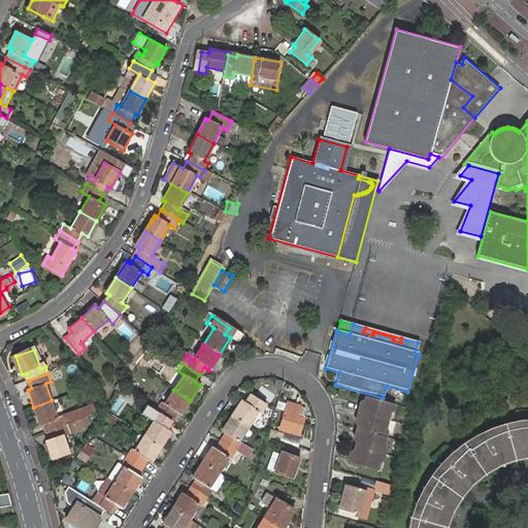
[(157,402),(152,409),(170,421),(174,414),(179,417),(190,401),(173,390),(163,406),(157,402)]
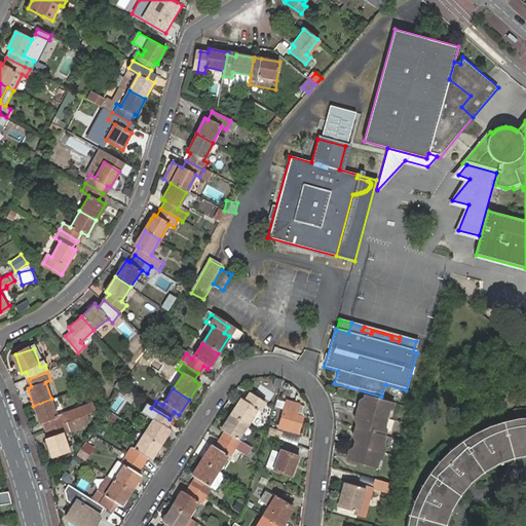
[(403,392),(389,389),(387,399),(401,402),(403,392)]
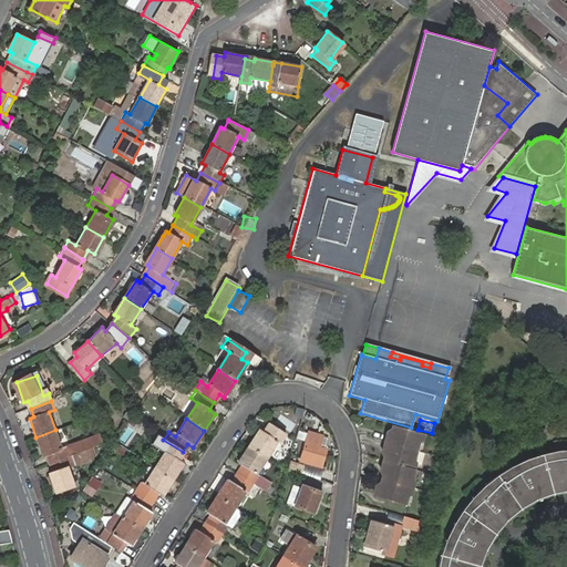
[(248,447),(265,459),(276,441),(282,446),(288,439),(269,426),(264,434),(258,432),(248,447)]
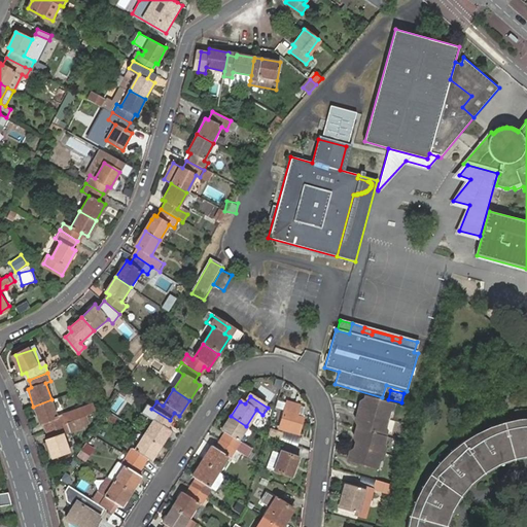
[(365,396),(362,406),(387,413),(387,412),(391,410),(393,405),(365,396)]
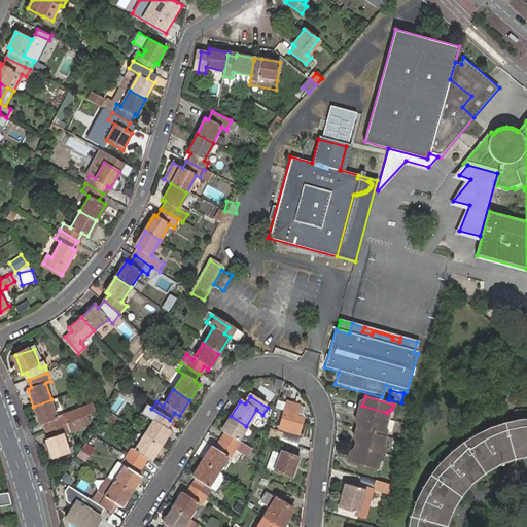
[(51,399),(33,407),(40,424),(44,423),(46,430),(86,416),(97,413),(93,402),(58,415),(51,399)]
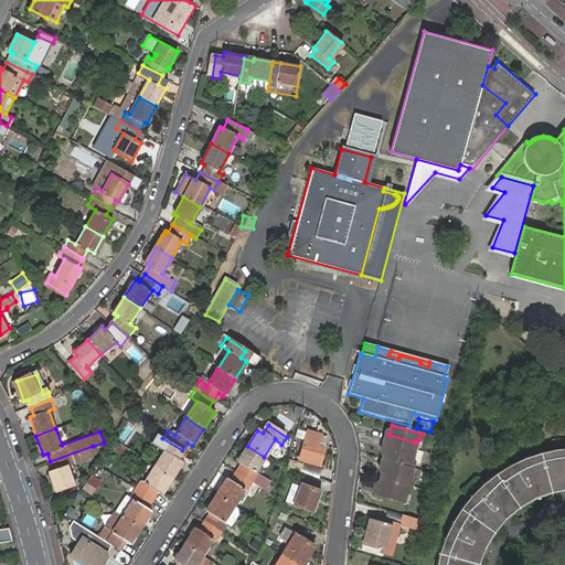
[(322,435),(308,430),(300,459),(320,466),(326,448),(319,446),(322,435)]
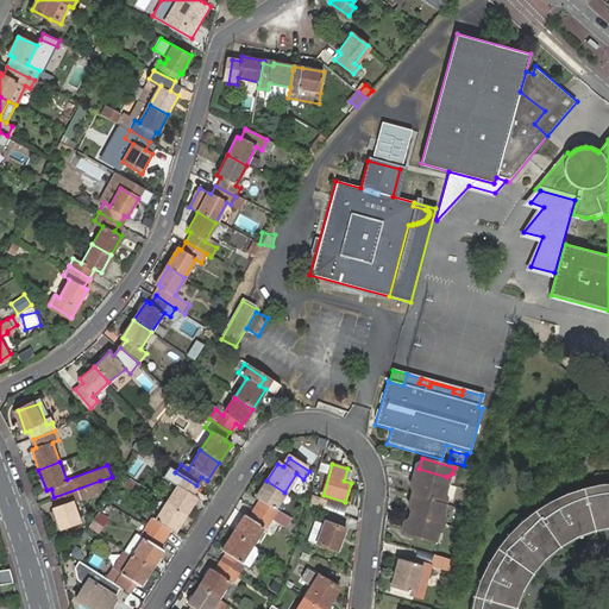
[(447,477),(415,469),(410,485),(414,487),(412,495),(409,504),(413,506),(409,516),(407,526),(403,526),(401,534),(433,544),(435,534),(441,532),(443,526),(444,519),(441,514),(444,506),(446,500),(443,494),(445,485),(447,477)]
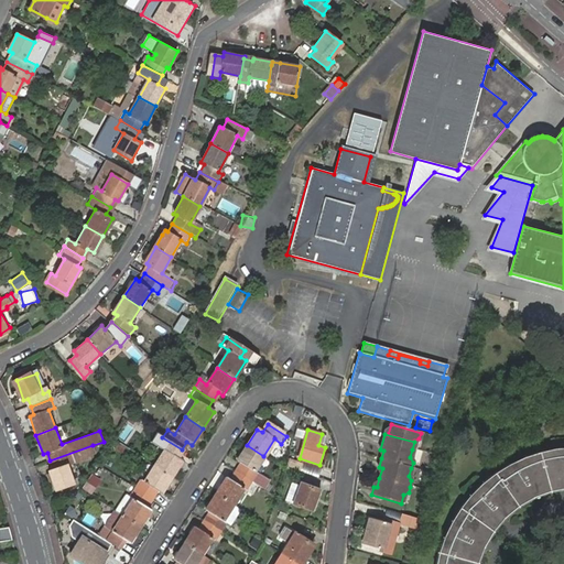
[(164,451),(154,465),(172,476),(181,461),(176,457),(182,449),(162,437),(158,445),(164,451)]
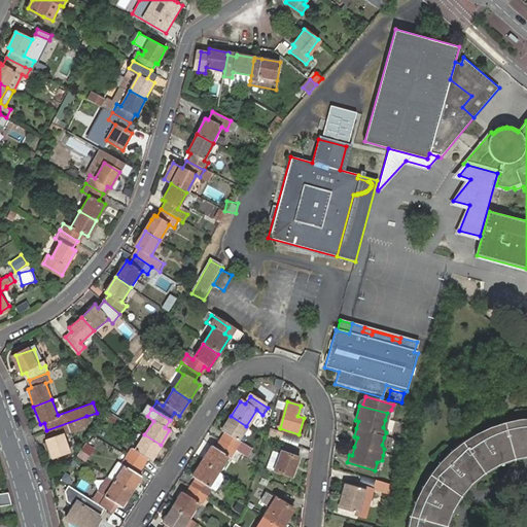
[(86,416),(46,430),(49,438),(45,440),(51,458),(70,452),(63,433),(90,424),(86,416)]
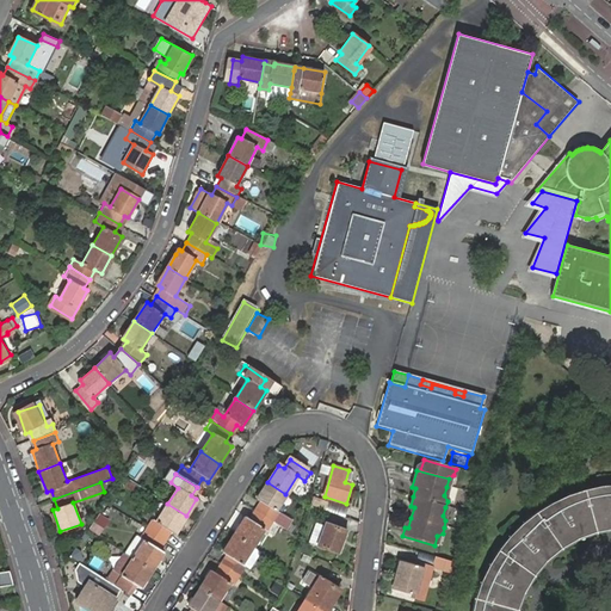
[(276,526),(288,535),(296,522),(276,508),(285,494),(267,482),(255,501),(260,504),(254,512),(276,526)]
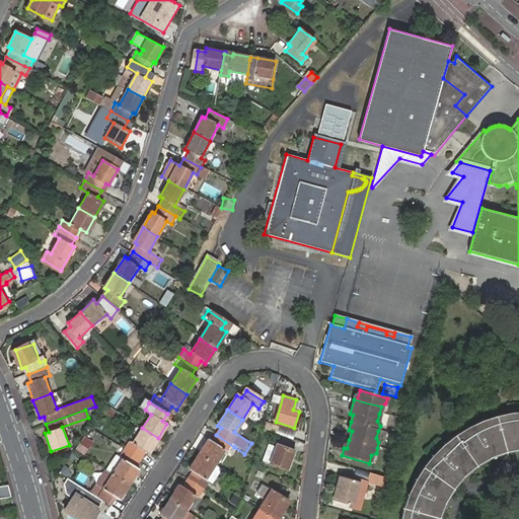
[(518,518),(518,412),(517,413),(513,413),(509,414),(506,414),(503,415),(500,416),(496,417),(493,417),(490,419),(487,420),(485,420),(482,422),(476,424),(472,426),(468,428),(464,430),(460,432),(457,435),(453,437),(448,441),(443,446),(439,450),(435,453),(432,456),(429,460),(426,464),(423,468),(421,471),(419,475),(417,477),(416,480),(414,485),(412,489),(410,492),(409,496),(406,499),(406,502),(405,504),(404,507),(403,511),(402,514),(401,518),(400,518),(442,518),(443,518),(443,516),(444,515),(444,512),(445,510),(446,508),(447,506),(448,504),(449,502),(450,500),(451,497),(453,495),(454,493),(455,491),(457,489),(459,486),(461,483),(464,479),(465,477),(468,475),(470,473),(472,471),(475,468),(478,466),(480,465),(484,463),(487,461),(489,460),(492,458),(495,457),(498,456),(502,454),(505,453),(508,452),(512,451),(515,451),(517,450),(518,450),(518,518)]
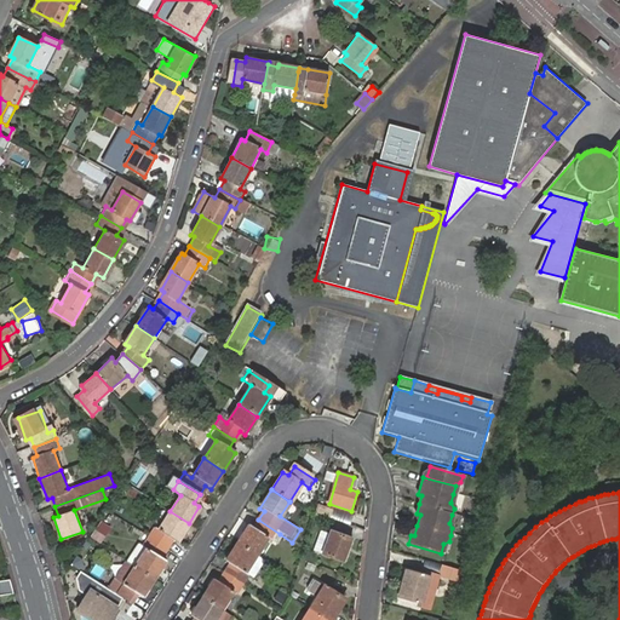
[(323,505),(320,514),(331,517),(334,509),(323,505)]
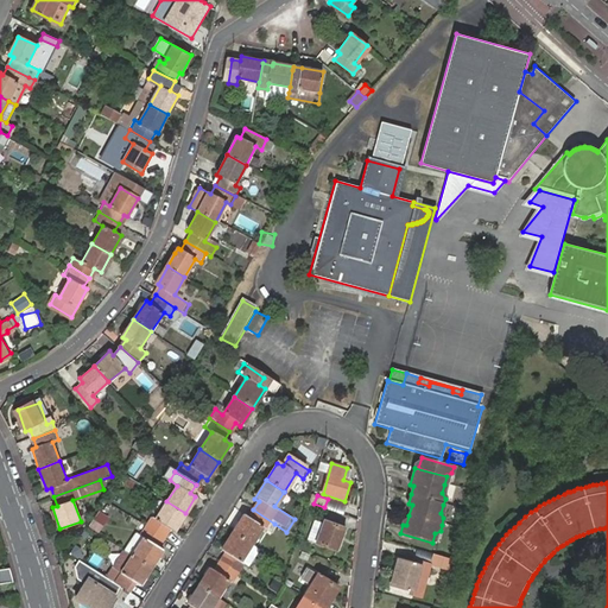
[(359,520),(360,508),(328,499),(324,507),(335,511),(335,512),(359,520)]
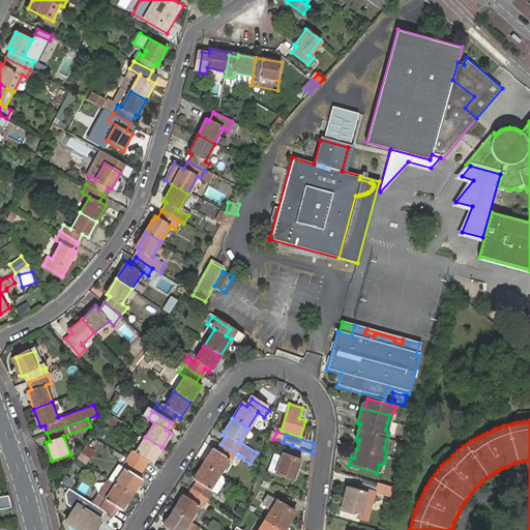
[(162,447),(145,437),(135,452),(127,448),(122,457),(141,469),(146,461),(150,464),(162,447)]
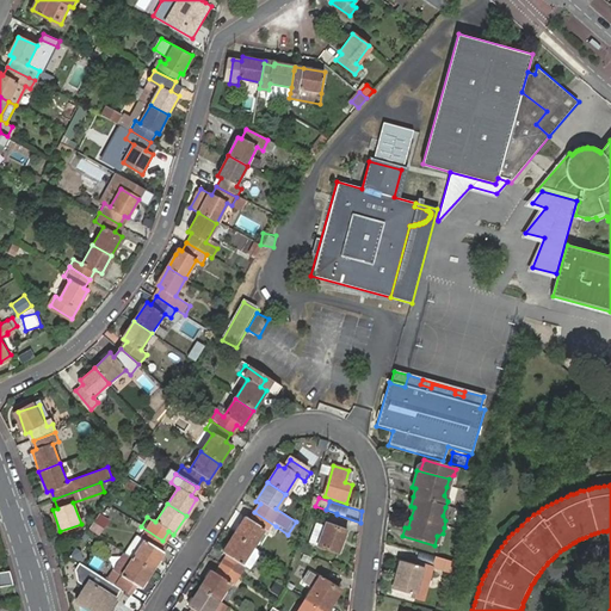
[(337,513),(326,510),(321,519),(333,523),(337,514),(337,513)]
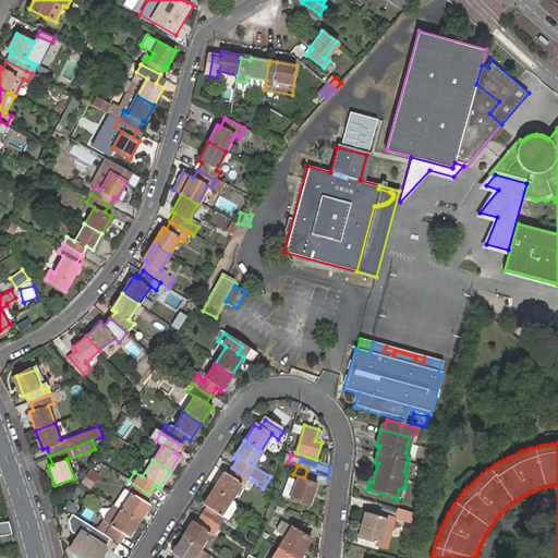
[(252,481),(232,468),(227,476),(222,474),(213,489),(229,500),(240,484),(246,489),(252,481)]
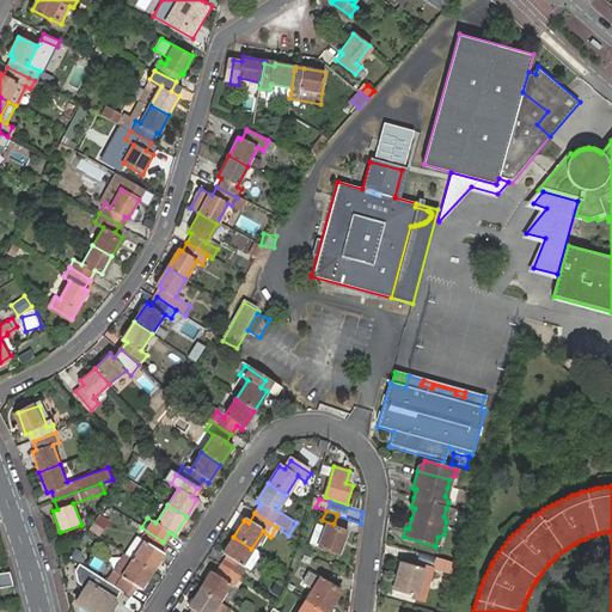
[(103,527),(95,522),(89,532),(96,537),(103,527)]
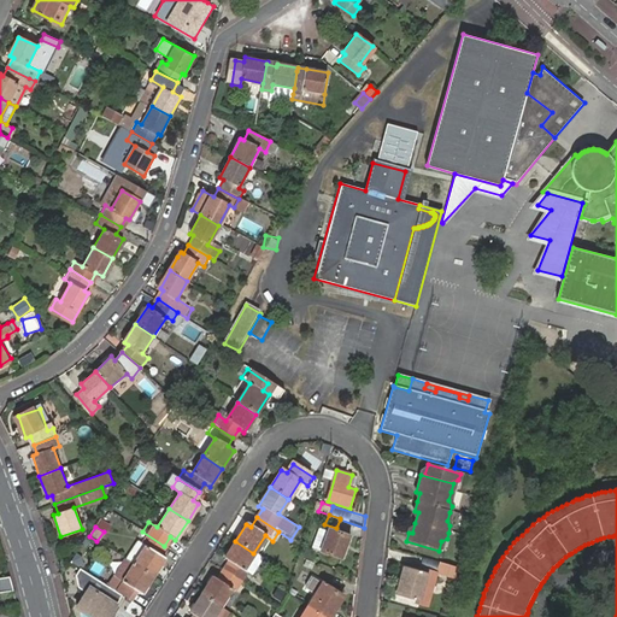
[(350,538),(330,529),(321,550),(341,559),(350,538)]
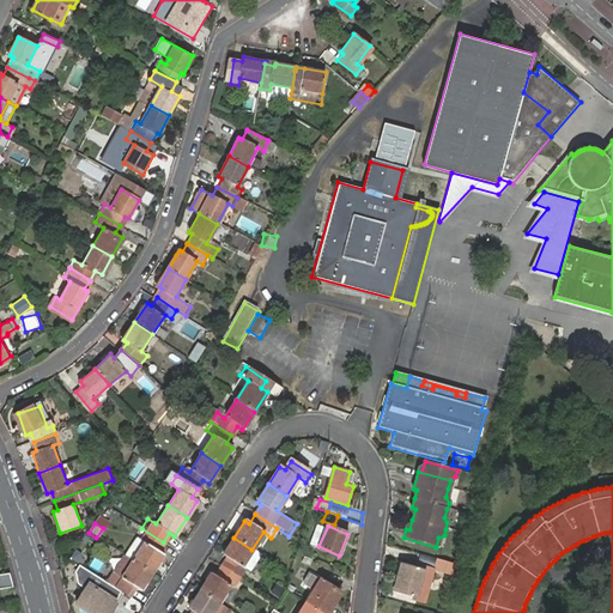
[(163,542),(141,528),(135,538),(145,542),(133,560),(151,572),(163,554),(158,551),(163,542)]
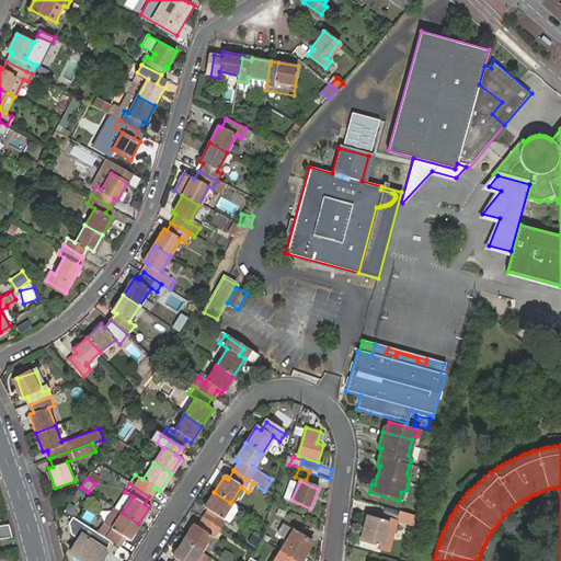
[(220,518),(230,503),(214,492),(204,507),(208,511),(203,519),(221,531),(227,523),(220,518)]
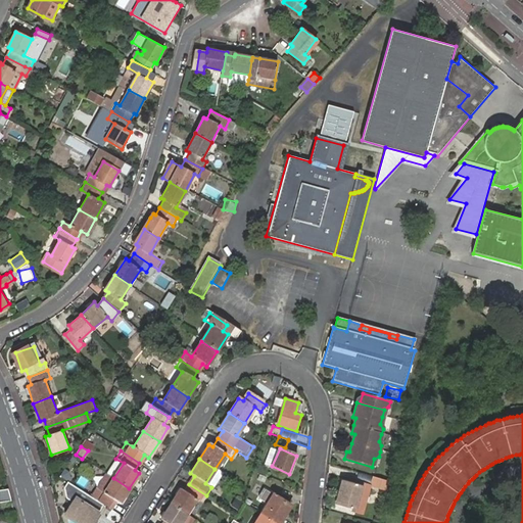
[(211,487),(222,473),(215,469),(205,483),(211,487)]
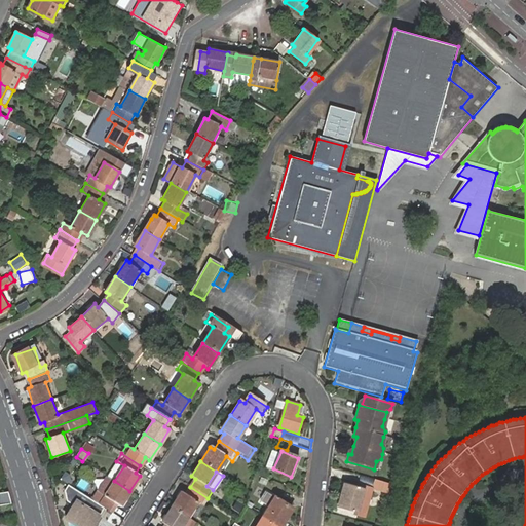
[(104,496),(114,481),(107,477),(98,491),(104,496)]
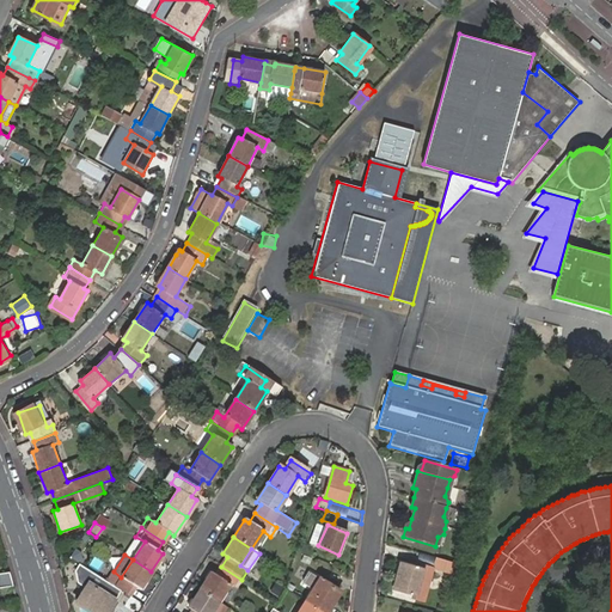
[(453,574),(456,564),(436,558),(434,568),(453,574)]
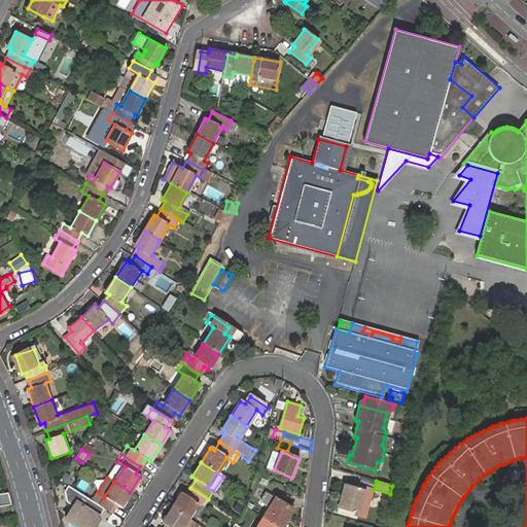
[(98,492),(93,500),(110,512),(115,504),(119,507),(130,492),(114,482),(104,497),(98,492)]
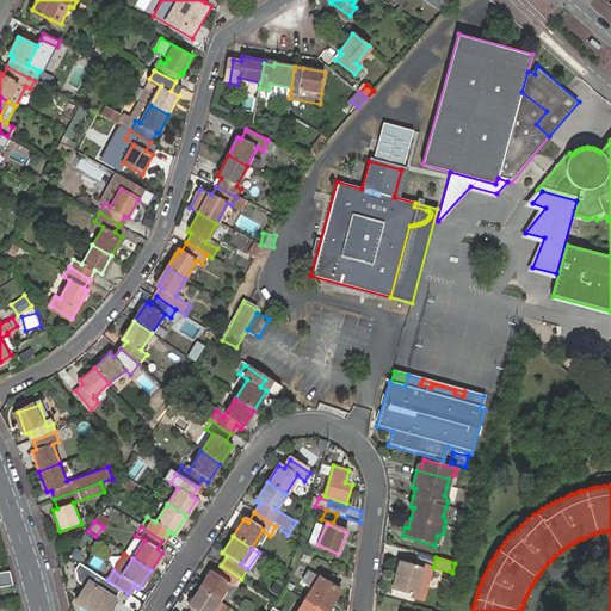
[(418,568),(399,563),(392,586),(411,592),(414,592),(421,569),(418,568)]
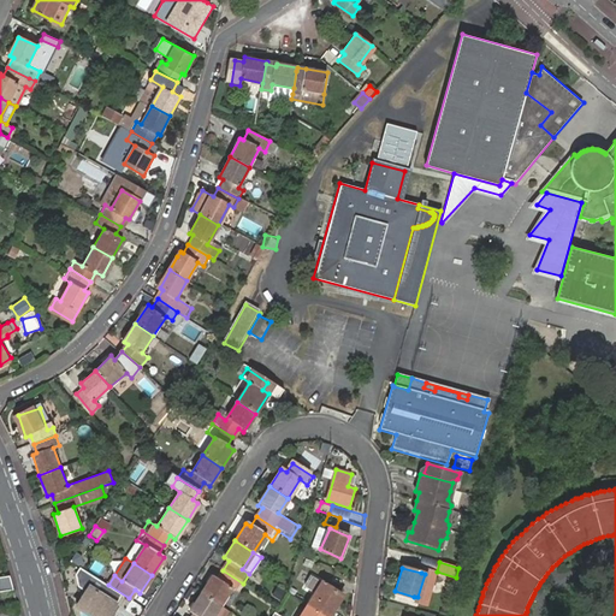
[(422,569),(421,573),(425,574),(418,597),(414,597),(413,600),(424,603),(433,572),(422,569)]
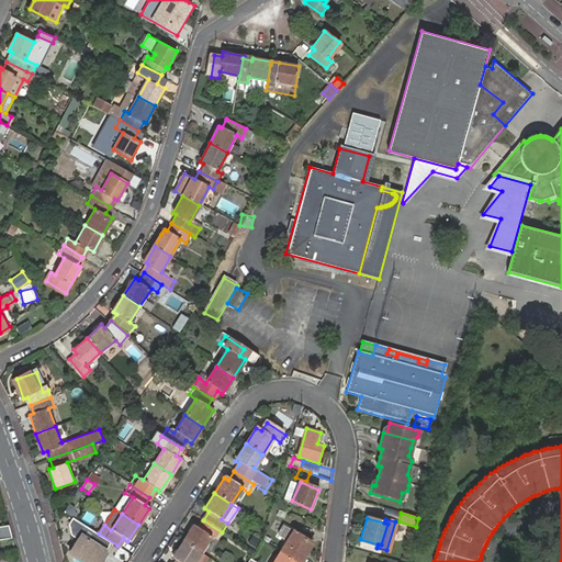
[(216,541),(222,532),(203,520),(198,529),(193,526),(182,542),(199,553),(210,537),(216,541)]
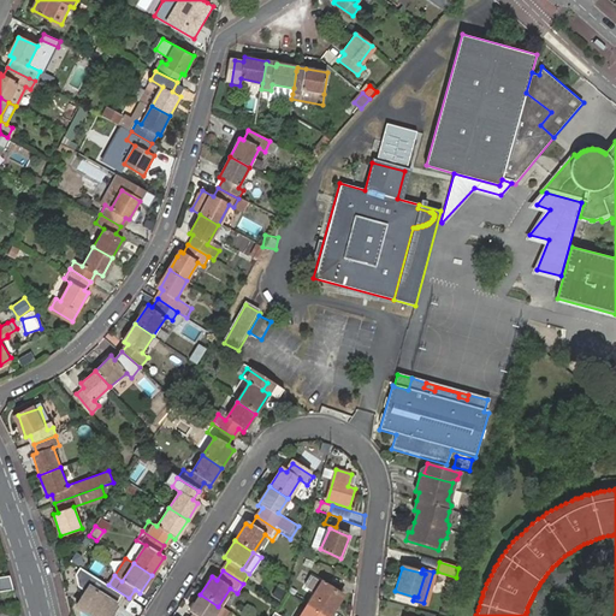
[(326,615),(330,615),(343,594),(313,575),(307,585),(317,591),(308,604),(326,615)]
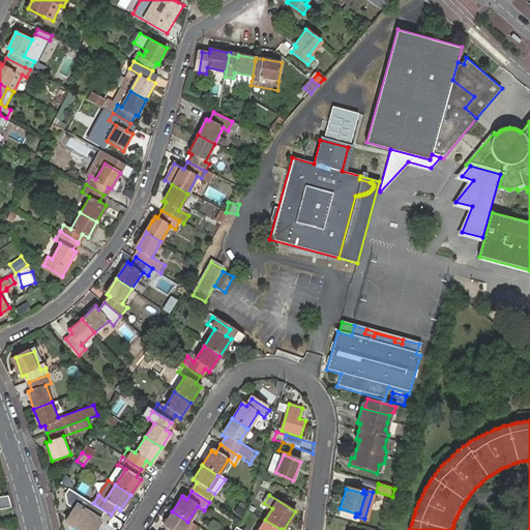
[(93,529),(100,520),(78,504),(66,521),(79,529),(93,529)]
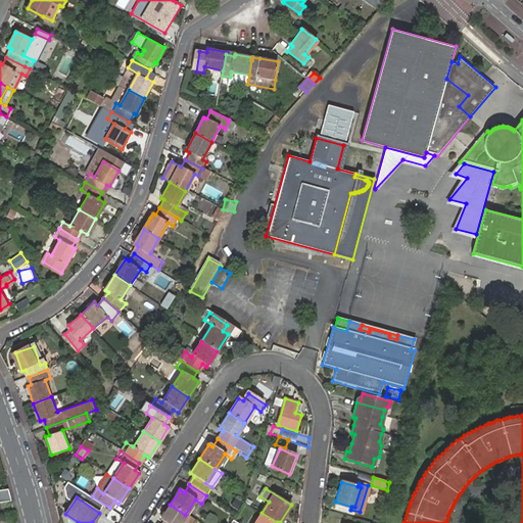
[(190,522),(192,520),(185,515),(170,505),(159,521),(162,522),(179,522),(180,522),(190,522)]
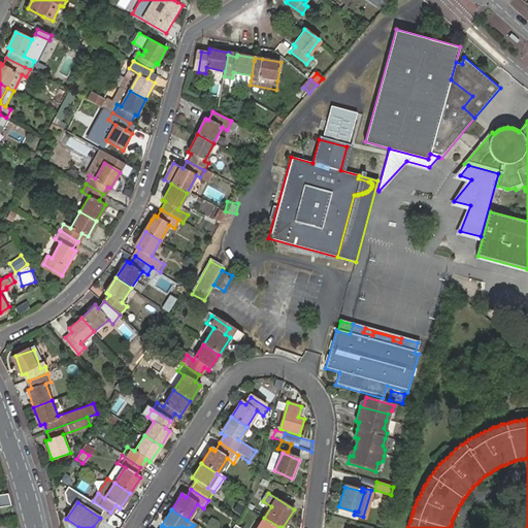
[(279,527),(264,518),(258,527),(279,527)]
